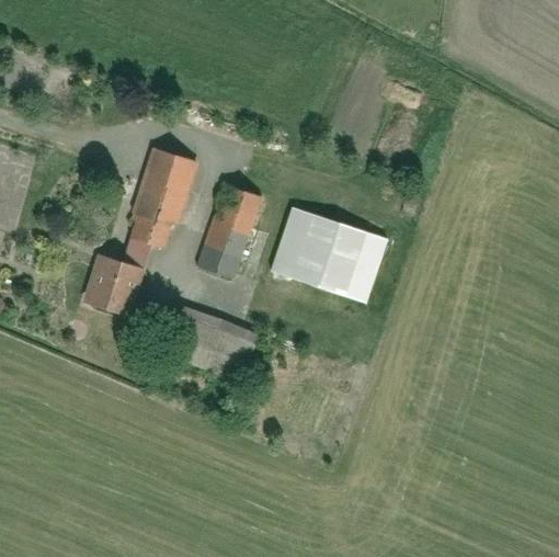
[(155,151),(127,236),(168,249),(195,163),(155,151)]
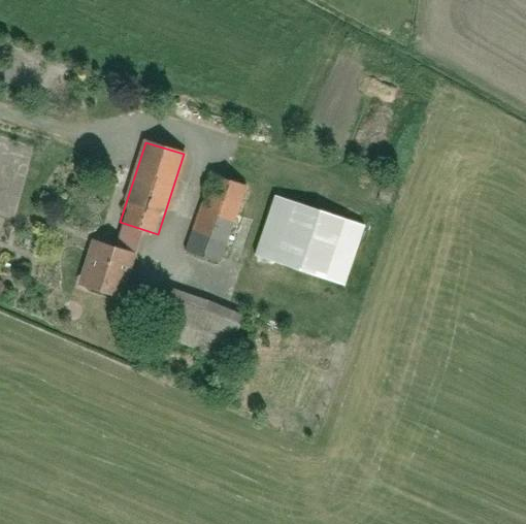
[(209,176),(186,251),(223,263),(247,189),(209,176)]
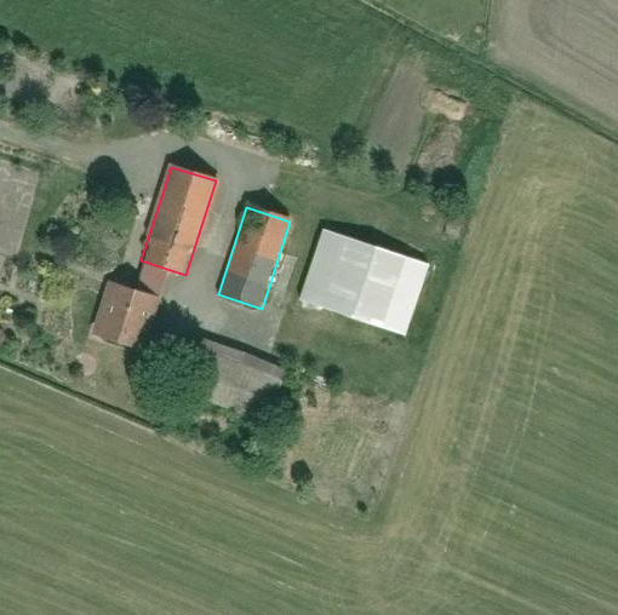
[(324,226),(297,299),(405,337),(430,264),(324,226)]
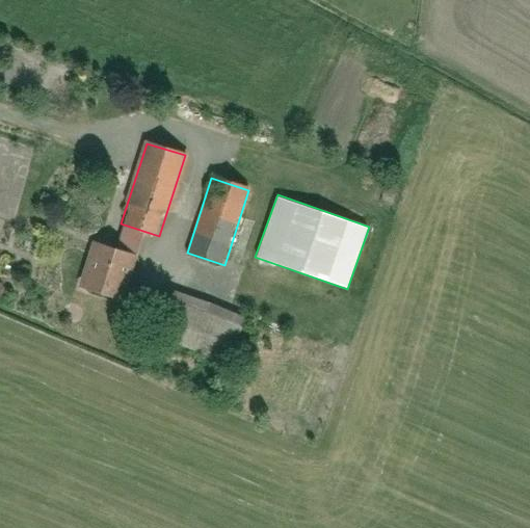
[(96,244),(80,291),(123,306),(139,259),(96,244)]
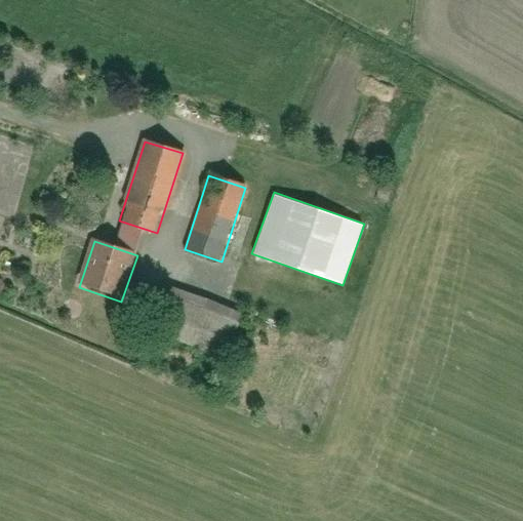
[(166,284),(151,330),(231,356),(246,311),(166,284)]
